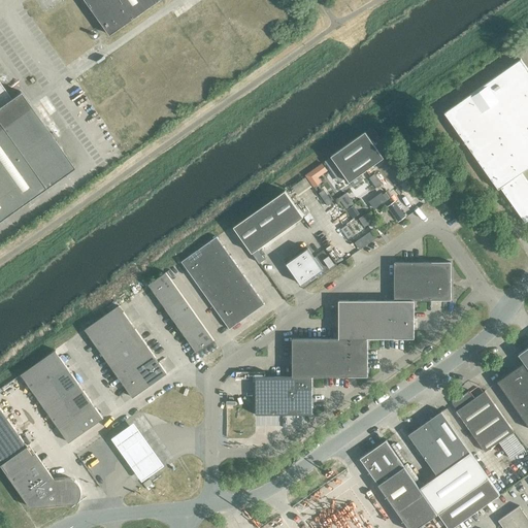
[(159,0),(85,0),(109,35),(159,0)]
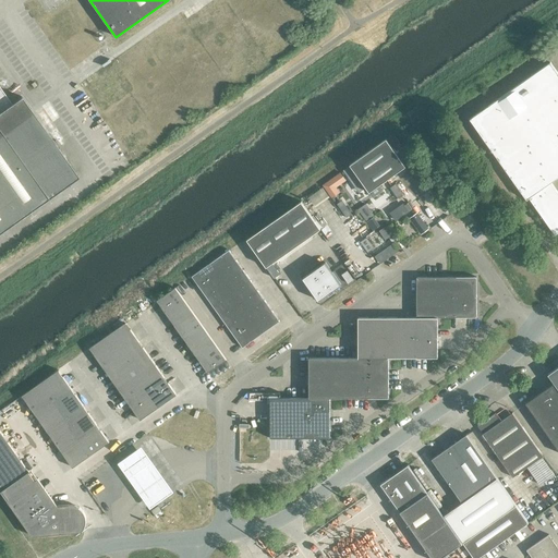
[(557,193),(550,183),(557,177),(557,73),(550,62),(470,119),(526,199),(529,197),(556,235),(557,233),(557,193)]
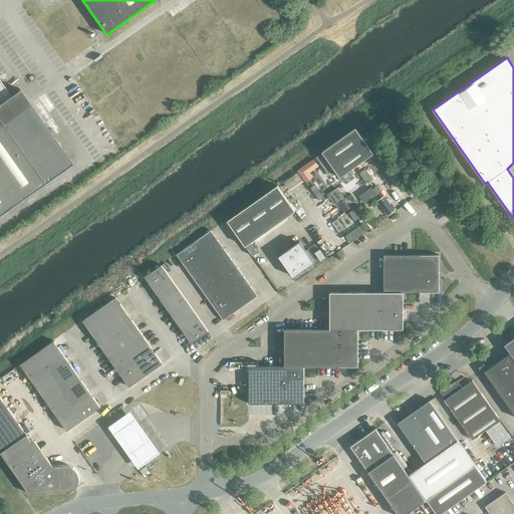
[(0,214),(42,184),(72,164),(63,152),(62,152),(58,146),(57,146),(53,139),(54,138),(44,123),(43,124),(38,117),(36,114),(33,111),(35,110),(33,107),(32,108),(30,106),(25,100),(27,99),(20,89),(10,95),(0,80),(0,214)]
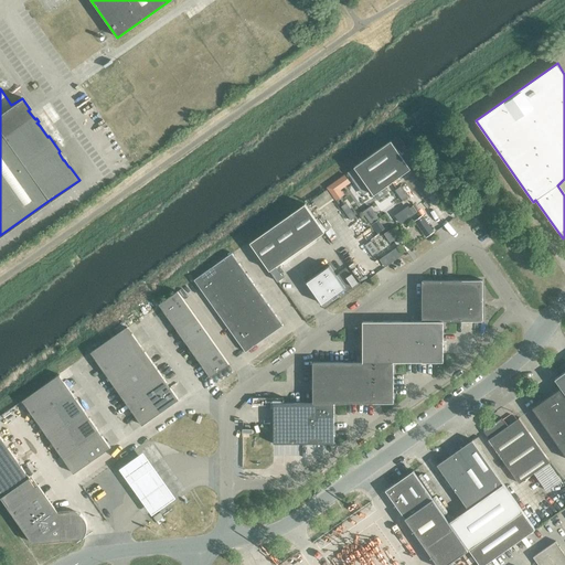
[(398,136),(392,141),(397,149),(404,145),(398,136)]
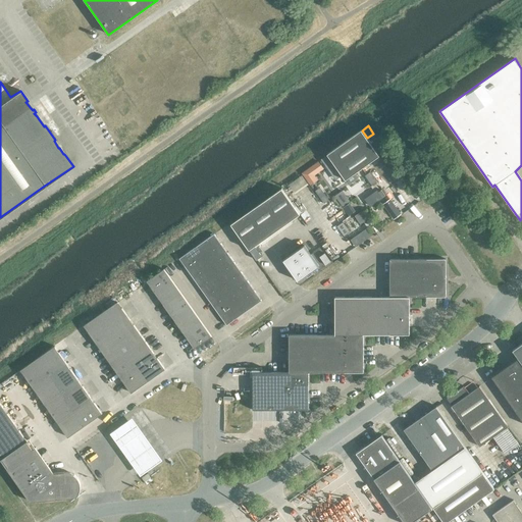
[(361,131),(327,155),(346,180),(379,156),(361,131)]
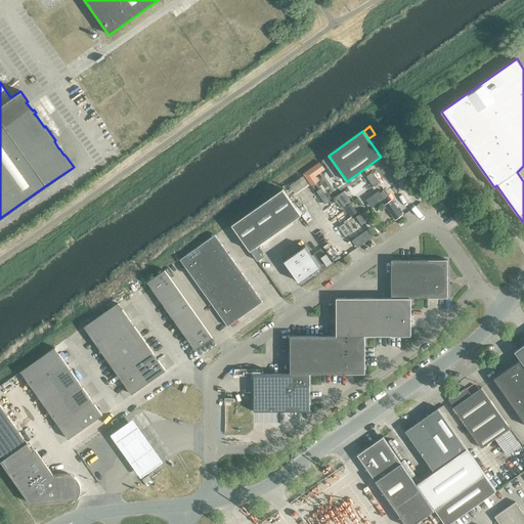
[(319,162),(303,173),(308,181),(324,169),(319,162)]
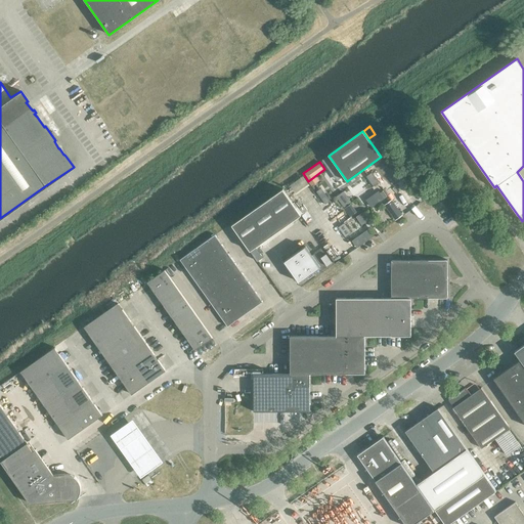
[(320,188),(316,191),(325,205),(330,201),(320,188)]
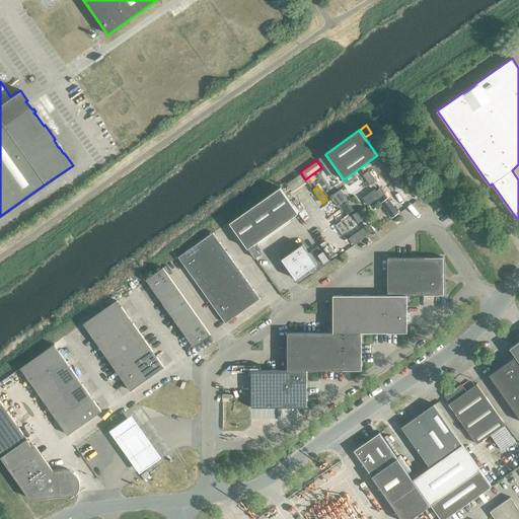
[(281,188),(230,223),(255,258),(261,255),(253,245),(298,213),(281,188)]
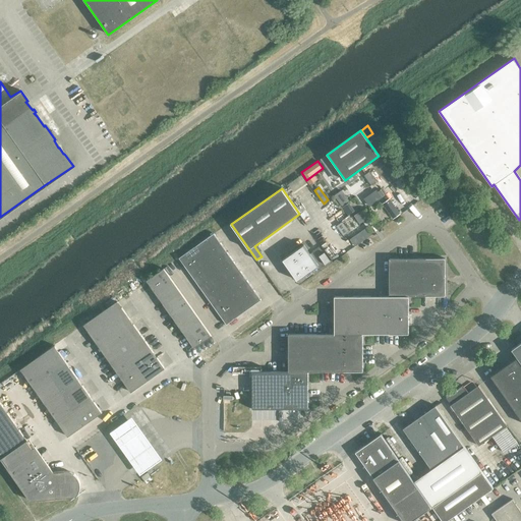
[(342,190),(335,195),(342,206),(349,200),(342,190)]
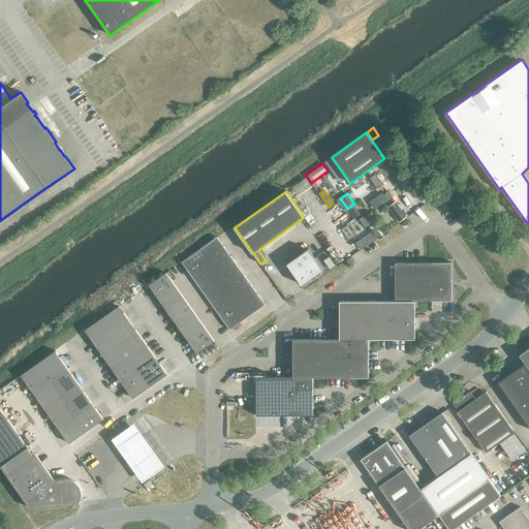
[(399,222),(406,217),(402,212),(395,216),(399,222)]
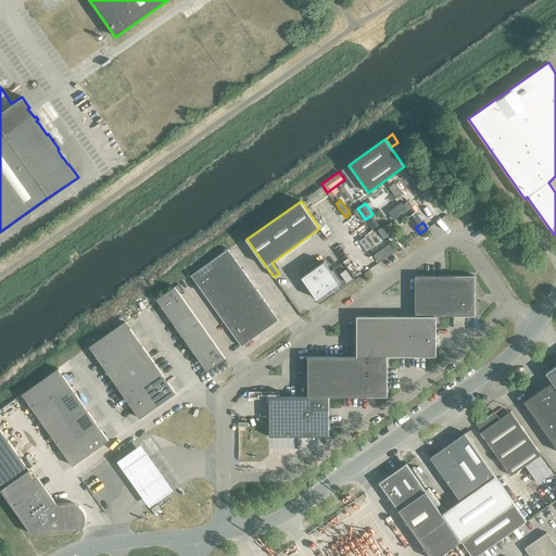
[(365,237),(359,241),(366,252),(373,248),(365,237)]
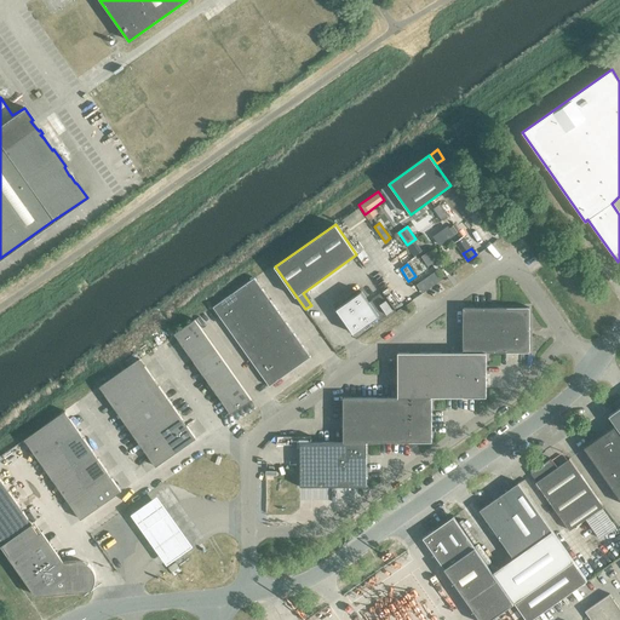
[(310,357),(254,277),(213,308),(269,386),(310,357)]
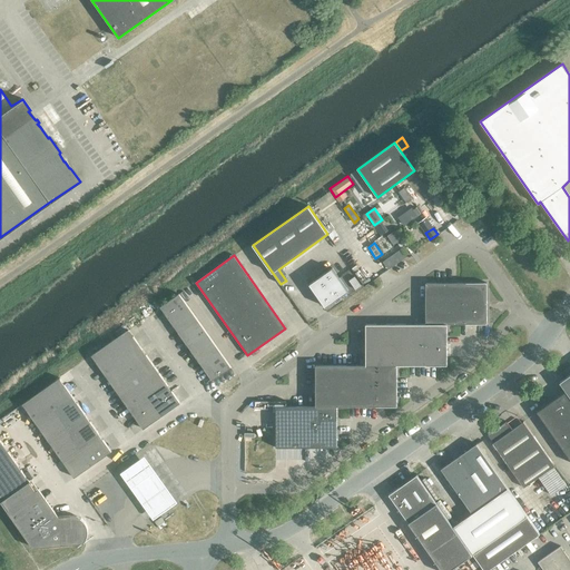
[(383,263),(389,269),(393,266),(387,259),(383,263)]
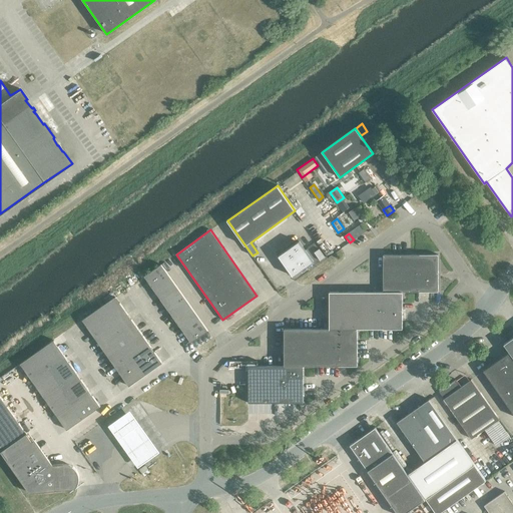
[(299,241),(279,257),(293,277),(314,263),(299,241)]
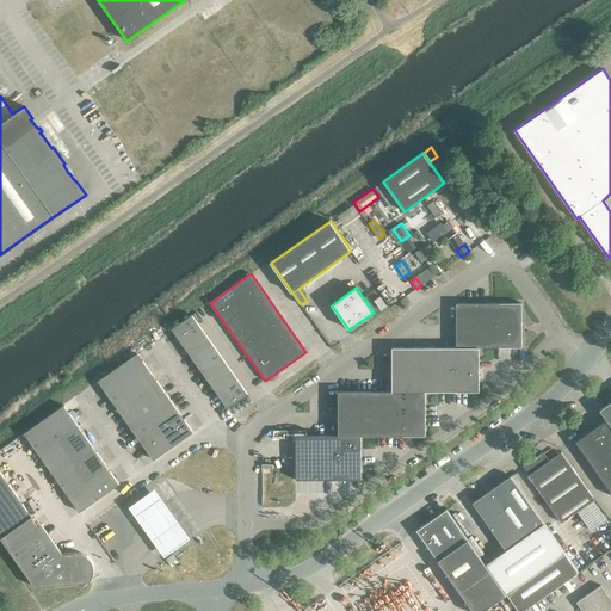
[(381,297),(374,301),(381,312),(387,307),(381,297)]
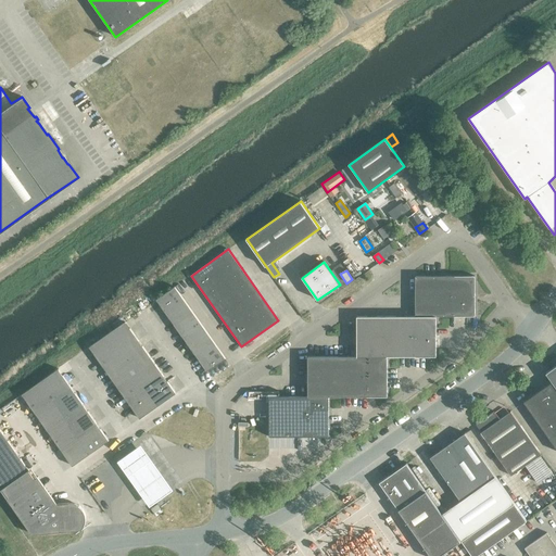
[(475,276),(445,276),(415,276),(416,316),(436,316),(475,316),(475,276)]
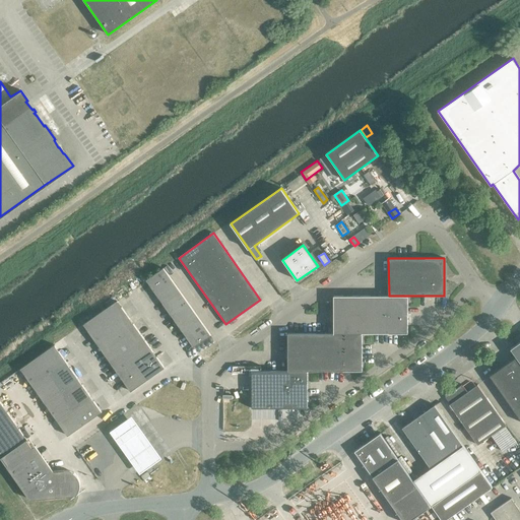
[(210,335),(164,268),(146,280),(193,347),(210,335)]
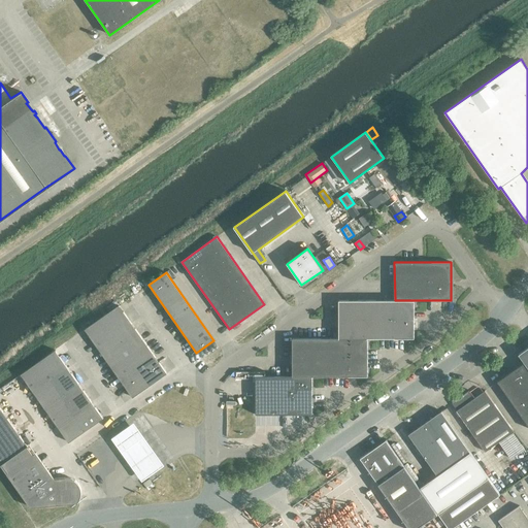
[(414,300),(395,300),(339,300),(339,338),(367,338),(414,338),(414,300)]
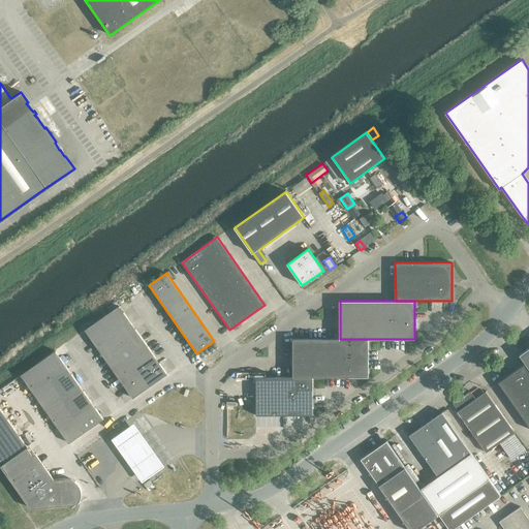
[(167,374),(119,306),(85,331),(133,399),(167,374)]
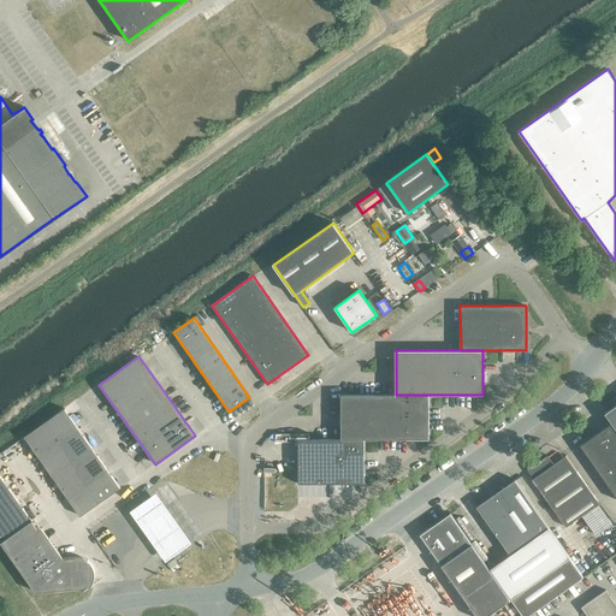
[(428,439),(428,395),(396,395),(342,395),(342,439),(363,439),(428,439)]
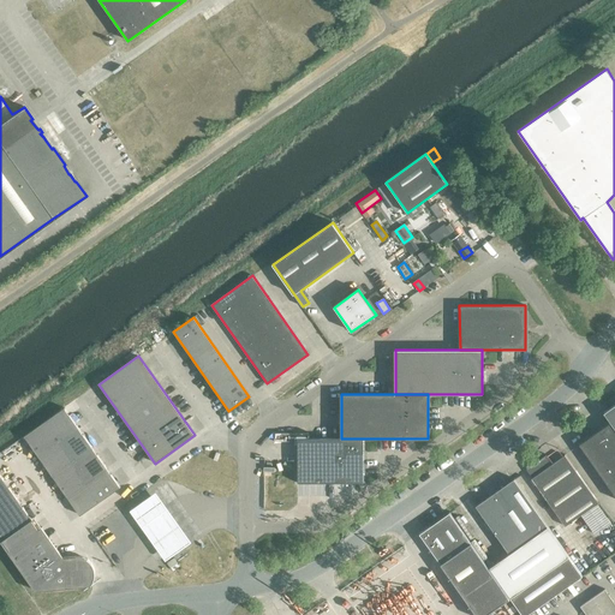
[(614,404),(603,413),(610,423),(614,429),(614,404)]
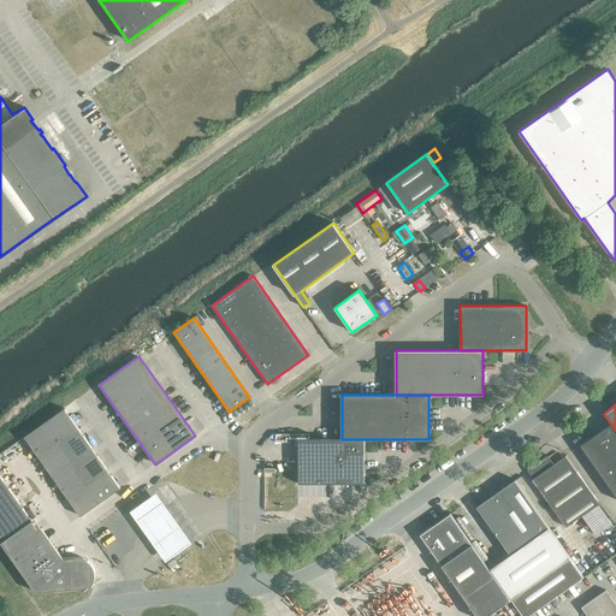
[(120,489),(64,409),(24,437),(81,516),(120,489)]
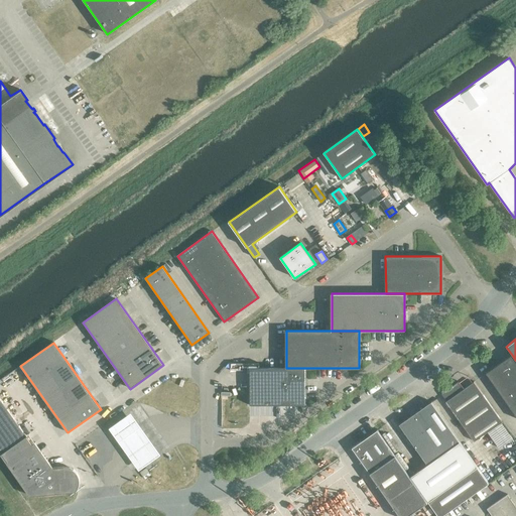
[(515,360),(512,355),(486,373),(515,415),(515,360)]
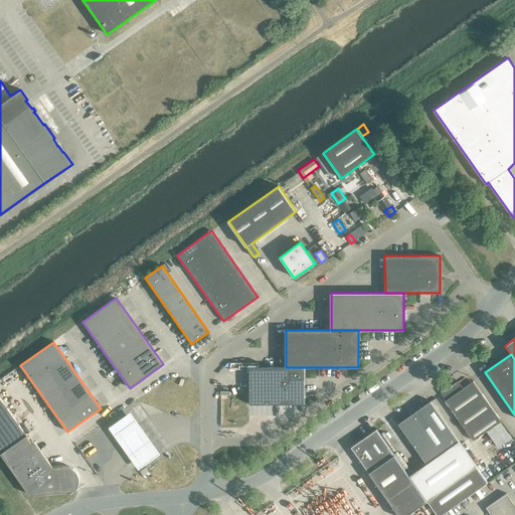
[(305,404),(304,367),(286,367),(249,367),(249,404),(305,404)]
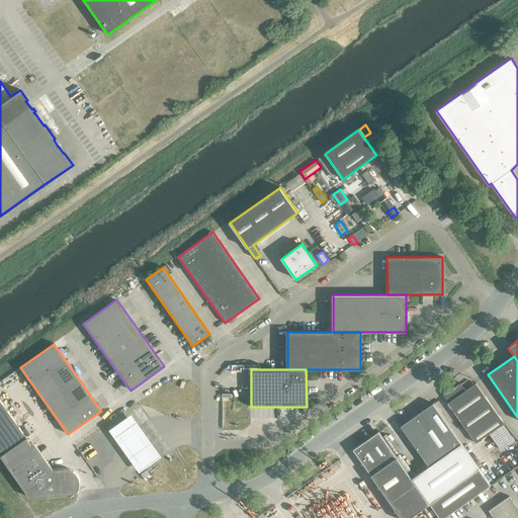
[(451,391),(444,397),(448,403),(447,403),(477,444),(490,435),(502,451),(515,442),(503,424),(504,424),(476,383),(464,391),(459,383),(451,390),(451,391)]
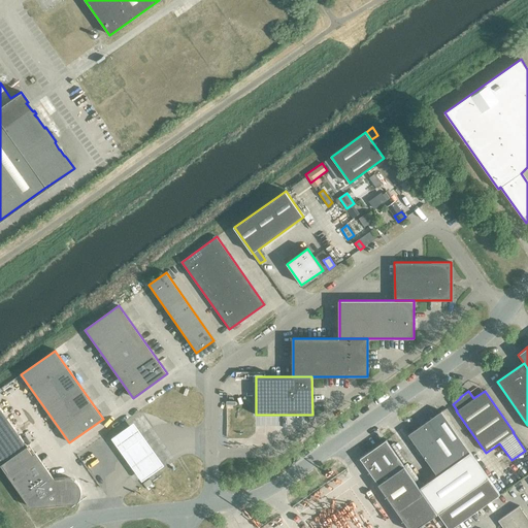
[(34,456),(0,407),(0,461),(14,482),(12,482),(26,500),(36,493),(40,499),(30,506),(30,507),(78,502),(77,502),(79,499),(80,496),(81,493),(81,492),(80,489),(79,486),(77,483),(75,481),(74,481),(71,479),(68,477),(65,477),(51,480),(34,456)]
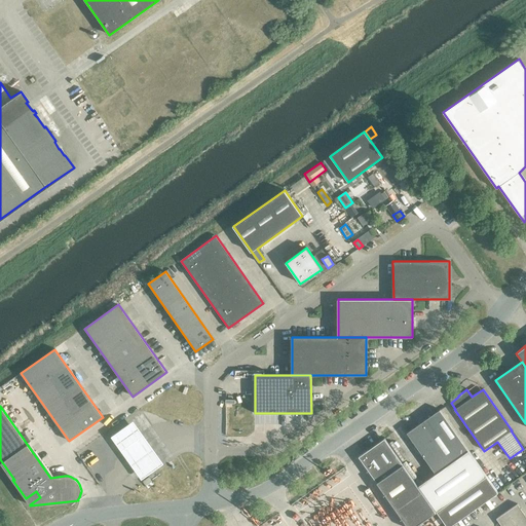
[(440,410),(407,433),(436,474),(418,486),(436,512),(446,525),(450,525),(498,492),(440,410)]
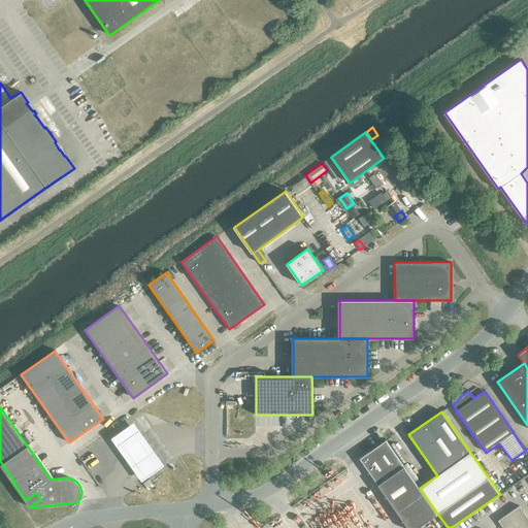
[(165,464),(134,422),(111,437),(142,481),(165,464)]
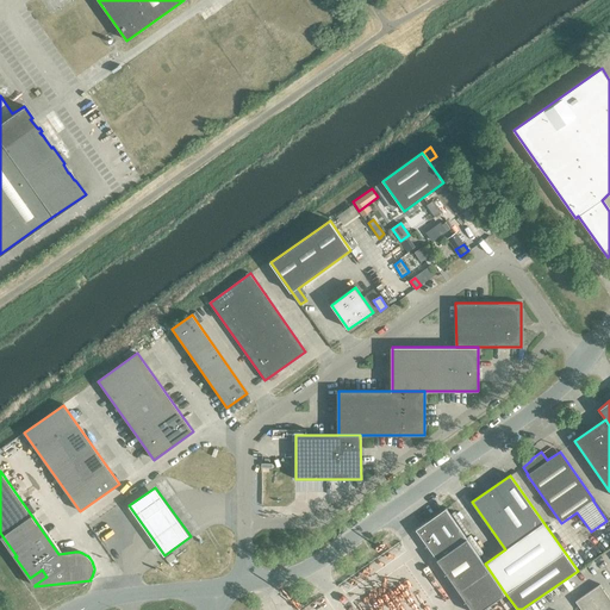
[(481,609),(505,593),(446,509),(416,530),(472,609),(481,609)]
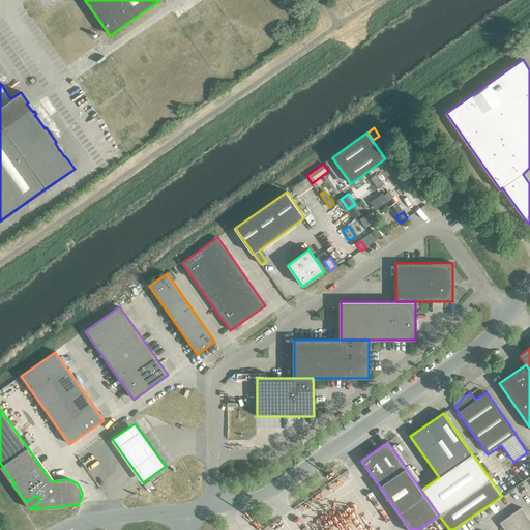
[(36,495),(26,502),(30,508),(40,501),(36,495)]
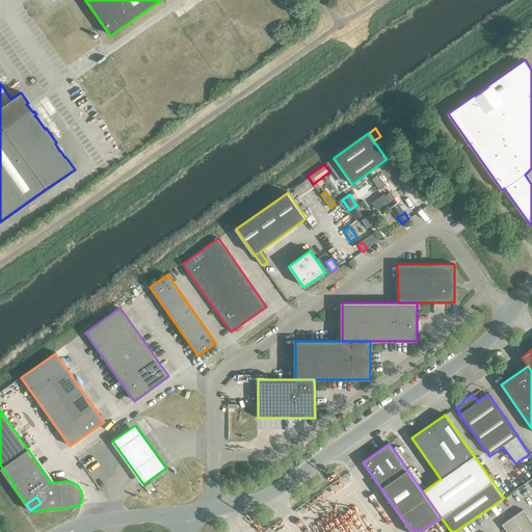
[(523,510),(512,517),(502,525),(506,531),(531,531),(531,522),(530,521),(531,520),(530,520),(527,515),(527,514),(523,510)]
